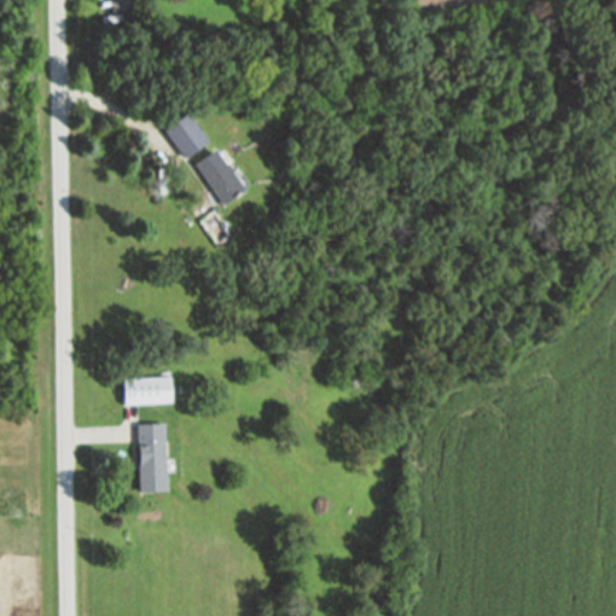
[(111,0),(115,16),(138,11),(135,0),(111,0)]
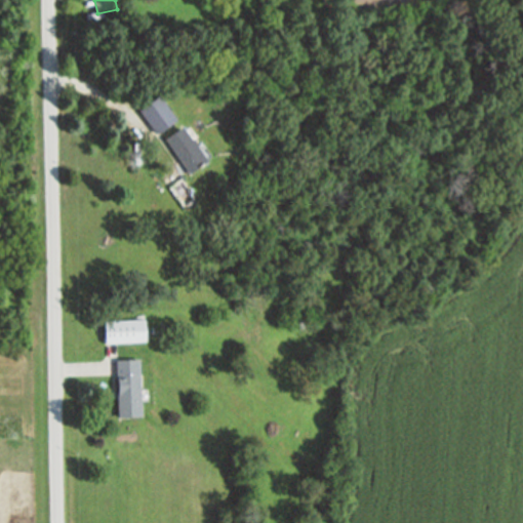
[(159,98),(143,111),(159,134),(175,122),(159,98)]
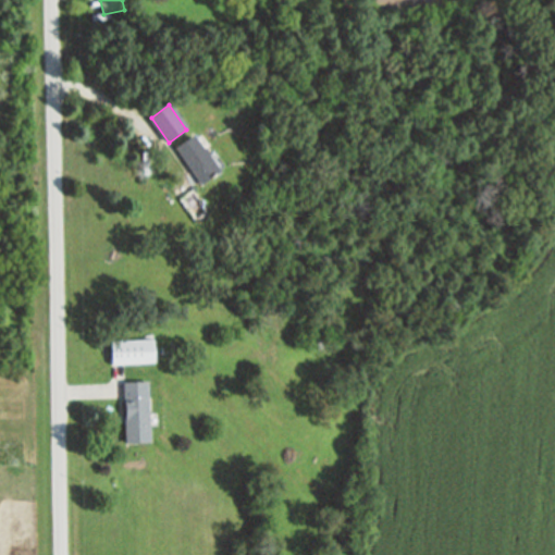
[(194,135),(173,150),(201,187),(222,173),(194,135)]
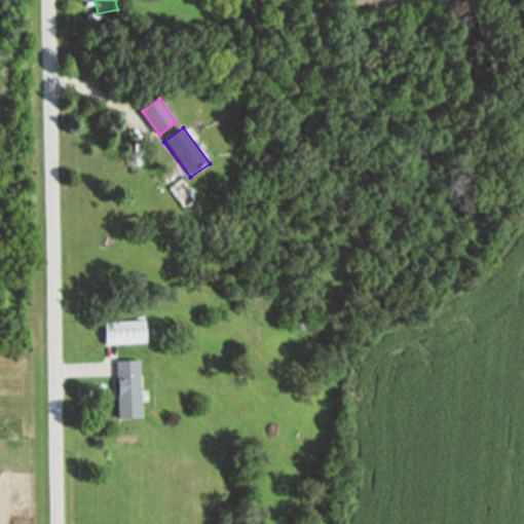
[(147,321),(148,343),(108,345),(107,323),(147,321)]
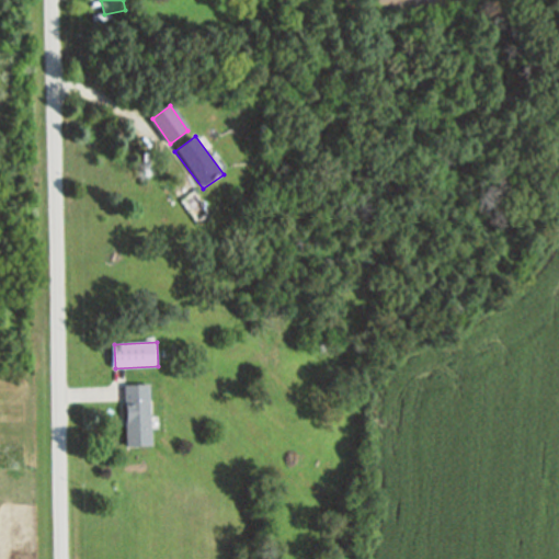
[(124,387),(126,447),(150,447),(149,386),(124,387)]
